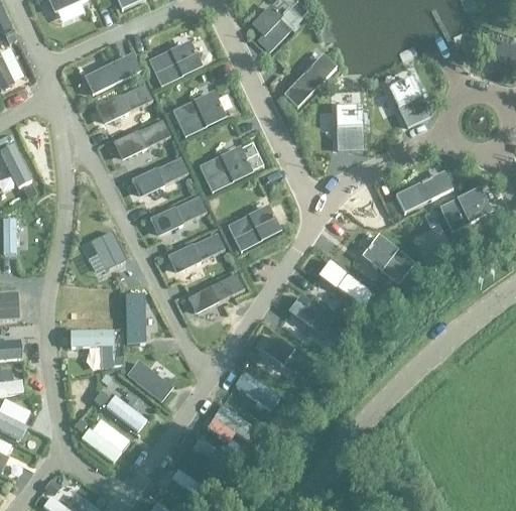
[(53,0),(58,10),(81,0),(53,0)]
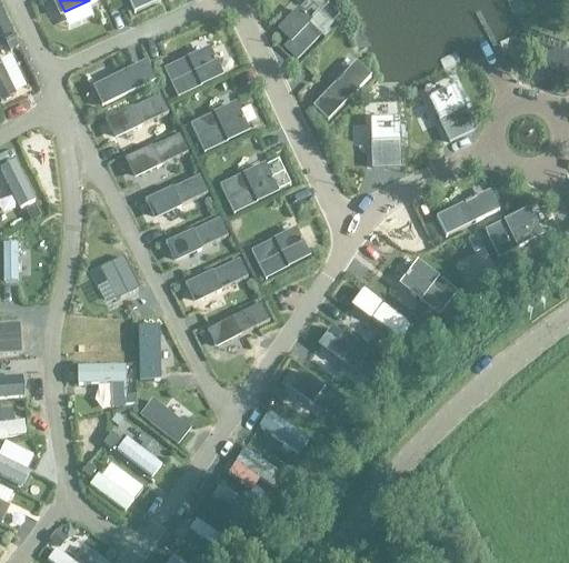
[(129,0),(133,9),(153,0),(129,0)]
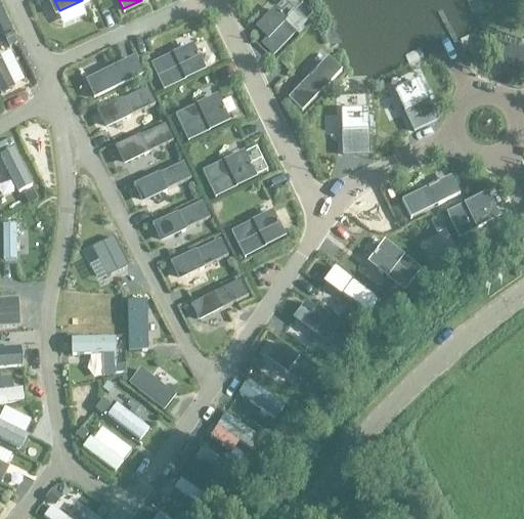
[(0,31),(11,26),(0,1),(0,31)]
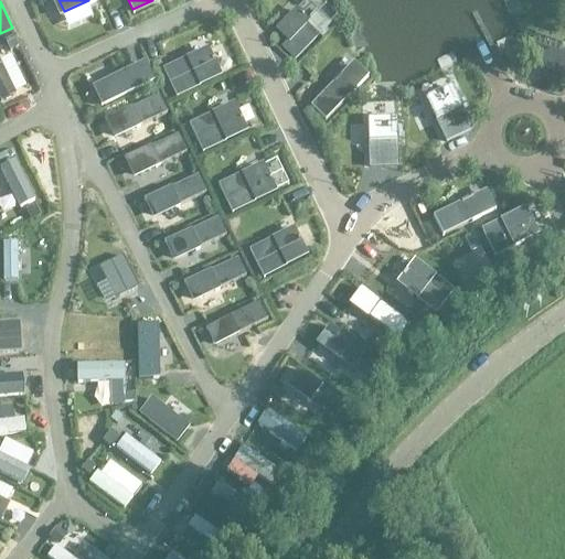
[(296,4),(275,25),(287,38),(280,44),(295,57),(330,20),(317,7),(308,15),(296,4)]
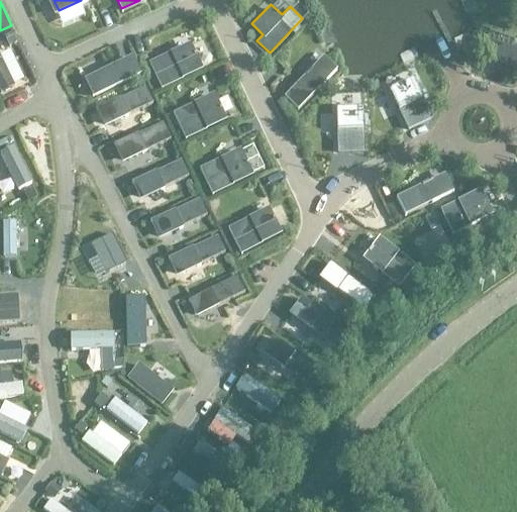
[(12,32),(5,36),(8,43),(16,40),(12,32)]
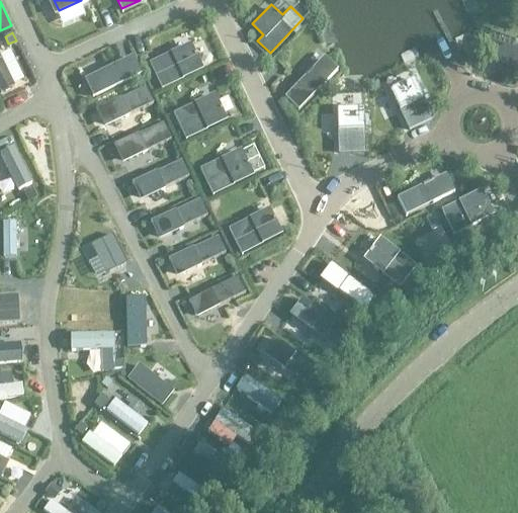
[(190,40),(149,60),(161,86),(202,67),(190,40)]
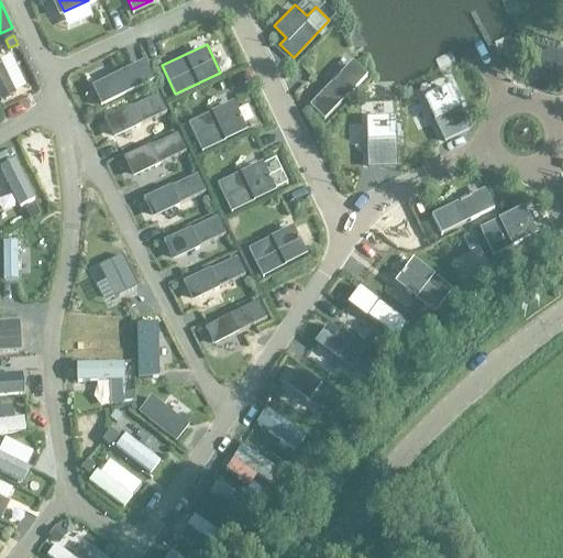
[(0,56),(0,98),(17,89),(0,56)]
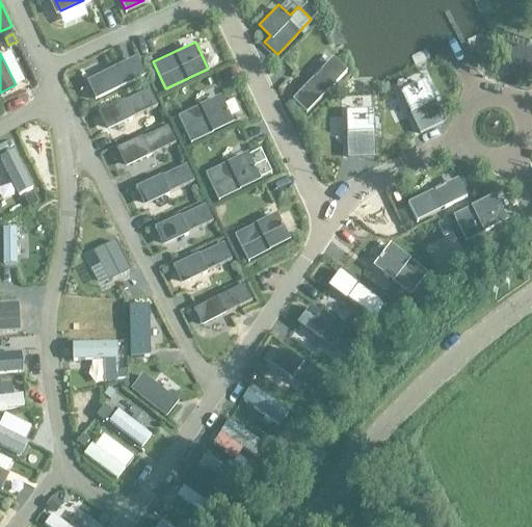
[(142,73),(135,57),(91,78),(99,94),(142,73)]
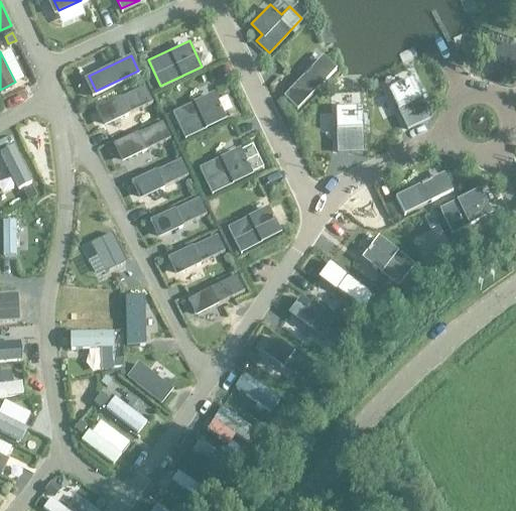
[(283,93),(297,106),(334,70),(320,55),(283,93)]
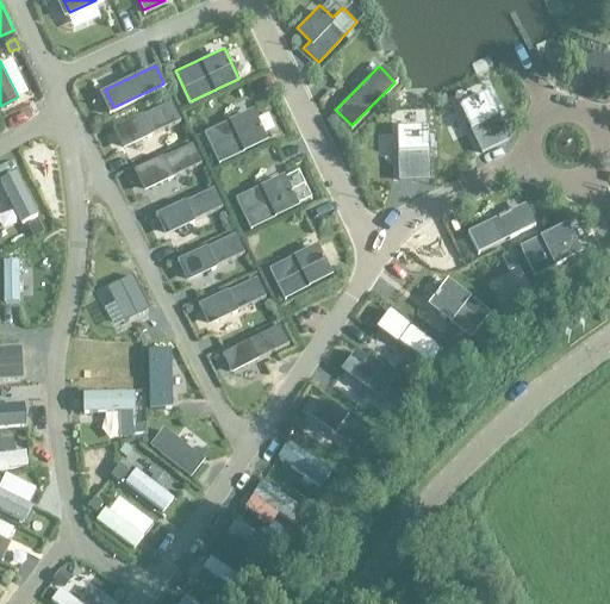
[(180,118),(170,99),(143,112),(117,124),(125,143),(151,131),(151,132),(180,118)]
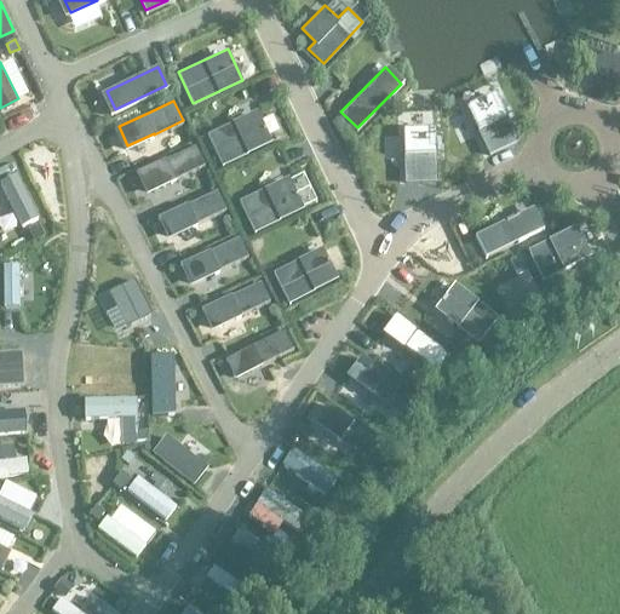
[(486,156),(511,145),(492,101),(465,113),(486,156)]
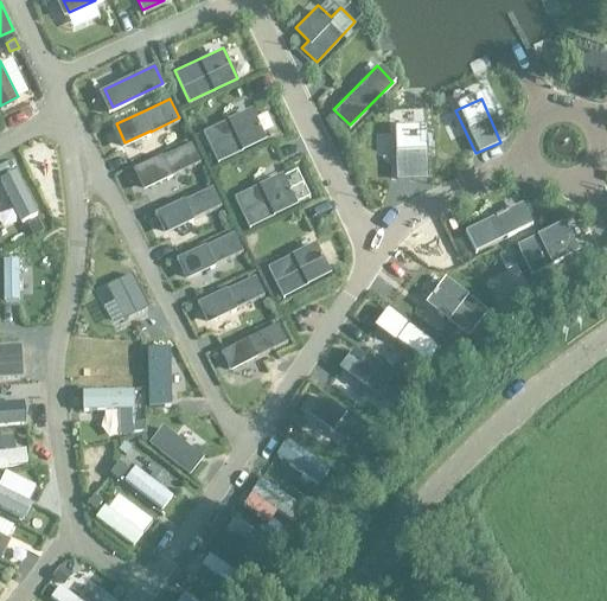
[(251,107),(203,129),(217,161),(266,138),(251,107)]
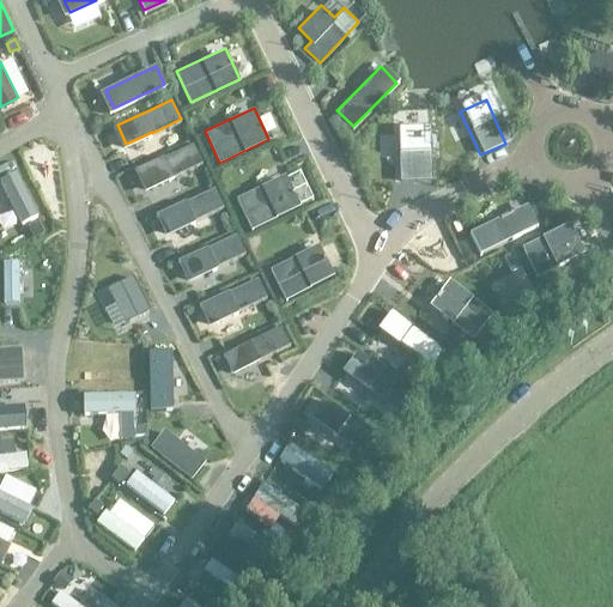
[(428,125),(398,126),(401,178),(430,177),(428,125)]
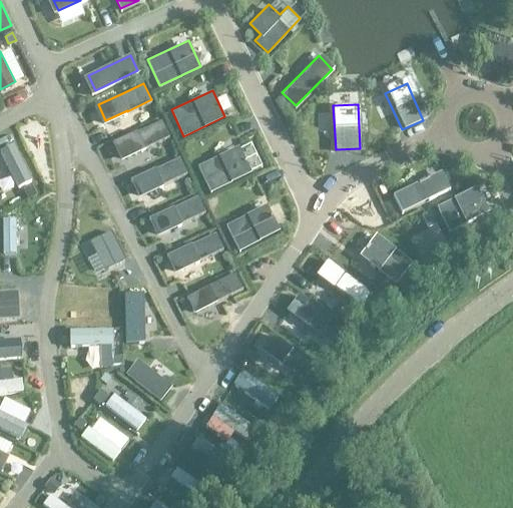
[(168,135),(161,119),(137,130),(137,129),(115,140),(123,156),(144,146),(144,147),(168,135)]
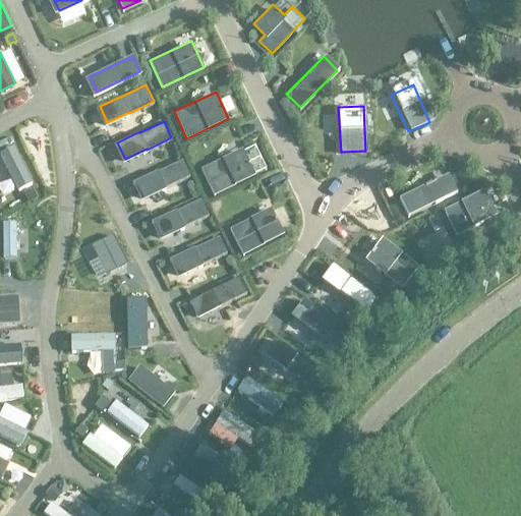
[(13,142),(0,149),(0,153),(17,187),(33,179),(13,142)]
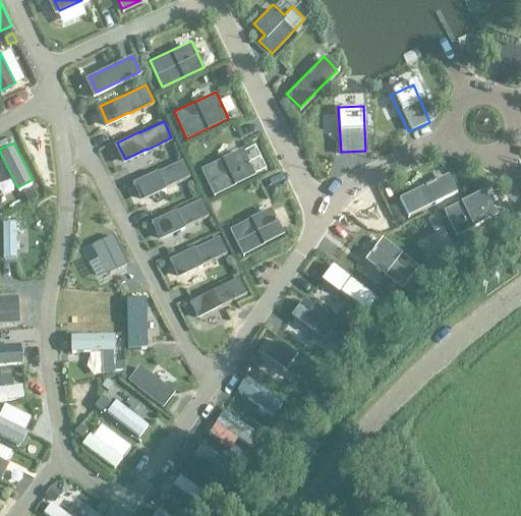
[(242,147),(200,167),(214,193),(255,174),(242,147)]
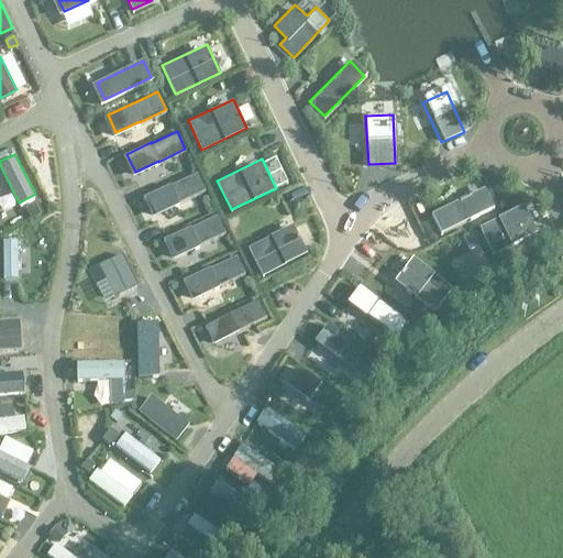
[(205,189),(196,172),(170,184),(169,184),(145,195),(154,212),(177,201),(177,203),(205,189)]
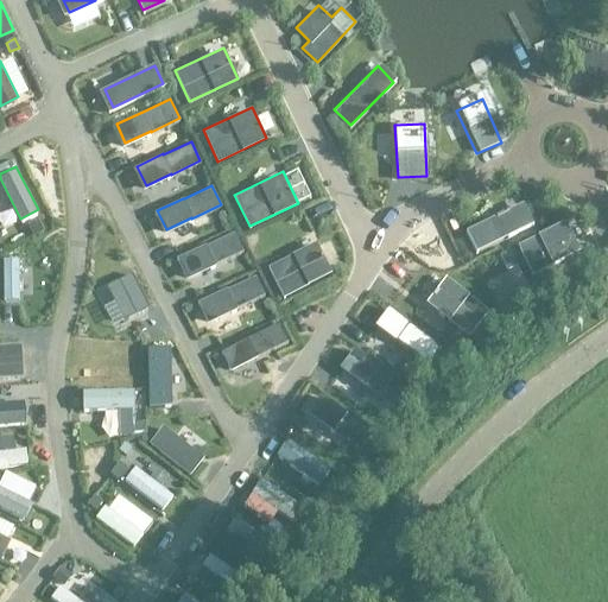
[(45,187),(42,201),(58,204),(62,190),(45,187)]
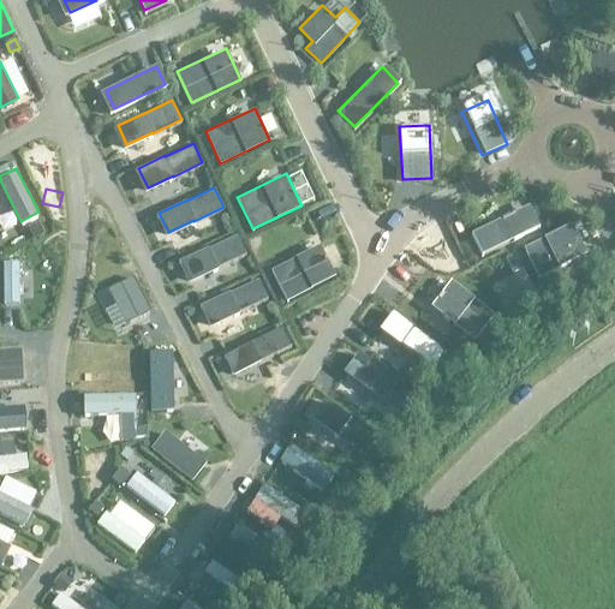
[(481,251),(536,225),(526,206),(511,214),(509,212),(500,216),(501,219),(471,233),(481,251)]
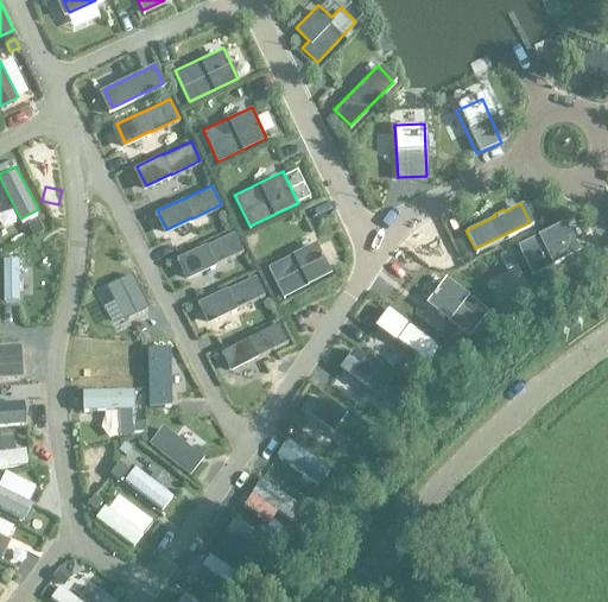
[(577,251),(563,221),(515,244),(530,273),(577,251)]
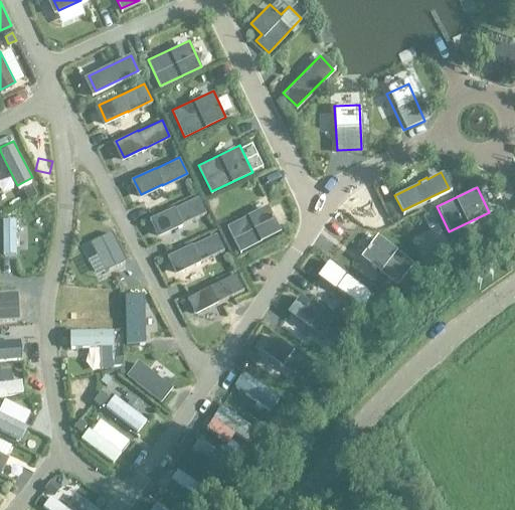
[(205,212),(197,196),(174,207),(174,206),(152,217),(159,233),(180,223),(181,224),(205,212)]
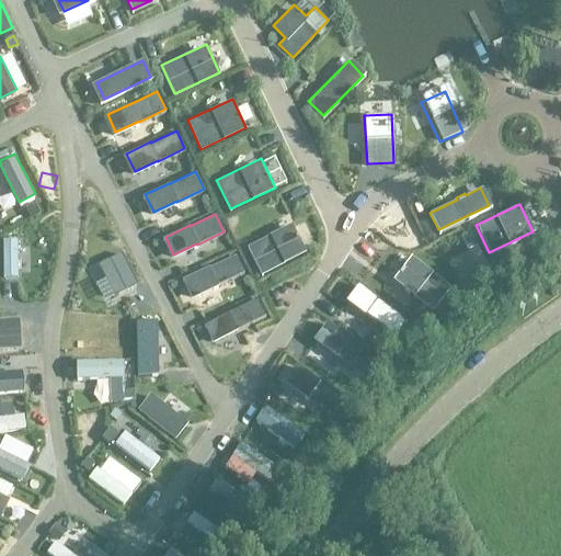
[(292,223),(247,245),(261,273),(306,250),(292,223)]
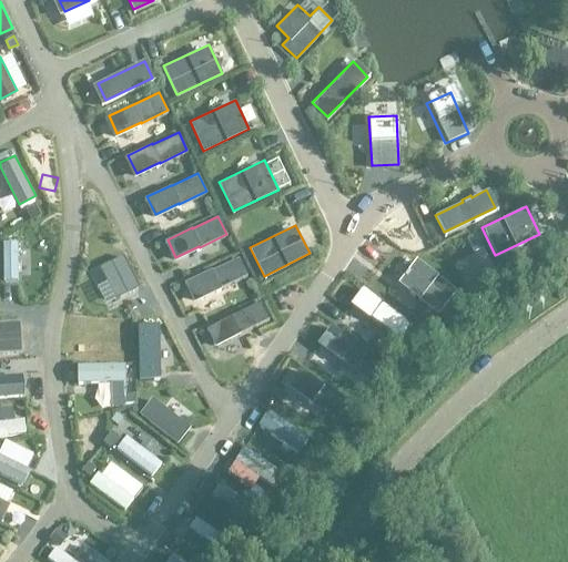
[(475,233),(465,237),(472,251),(480,246),(475,233)]
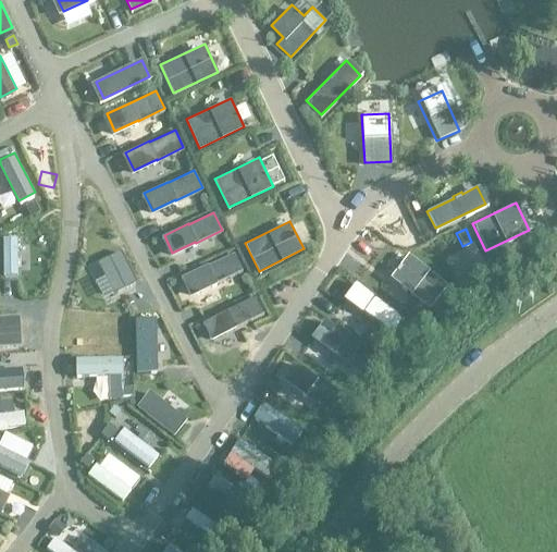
[(16,234),(1,234),(1,273),(17,273),(16,234)]
